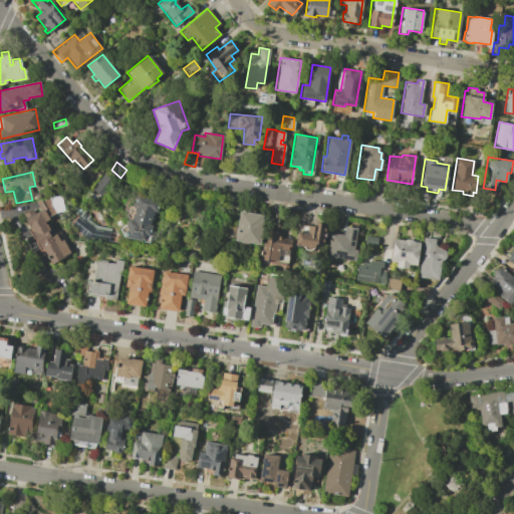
[(103,173),(114,182),(101,198),(91,190),(103,173)]
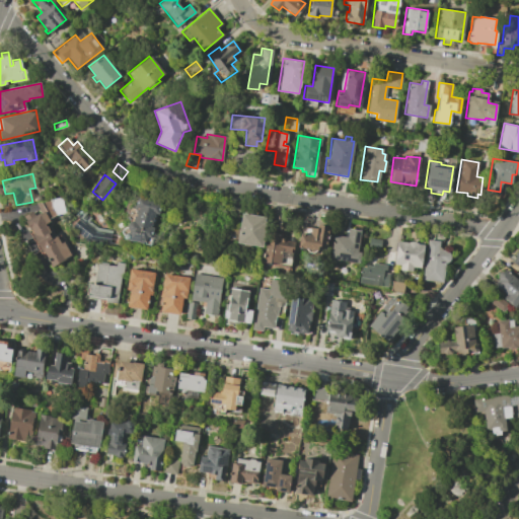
[(129,230),(127,227),(127,224),(129,222),(125,217),(128,208),(134,209),(137,198),(160,204),(157,214),(153,213),(149,226),(152,227),(149,237),(151,237),(149,245),(143,243),(144,241),(127,236),(129,230)]
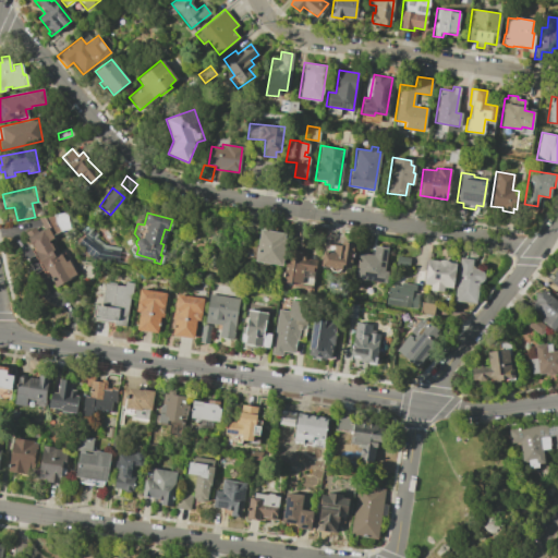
[(33,227),(35,232),(40,229),(36,221),(41,218),(52,237),(47,240),(56,256),(60,254),(64,262),(68,259),(75,274),(68,277),(69,279),(53,288),(52,286),(53,284),(46,269),(45,270),(23,232),(33,227)]
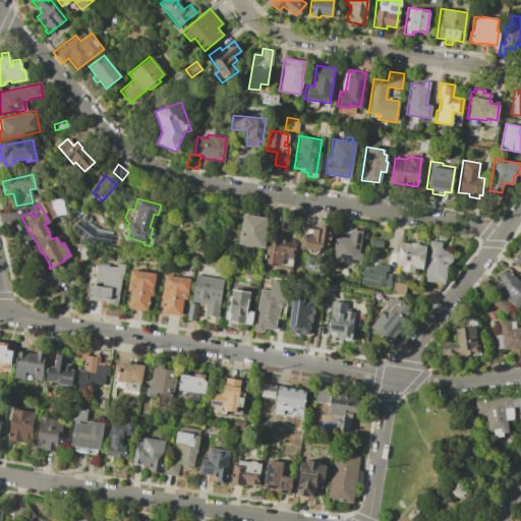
[(88,241),(70,228),(77,219),(75,217),(79,211),(81,212),(83,209),(87,212),(84,215),(90,219),(88,222),(97,229),(111,231),(111,235),(118,236),(117,245),(88,241)]
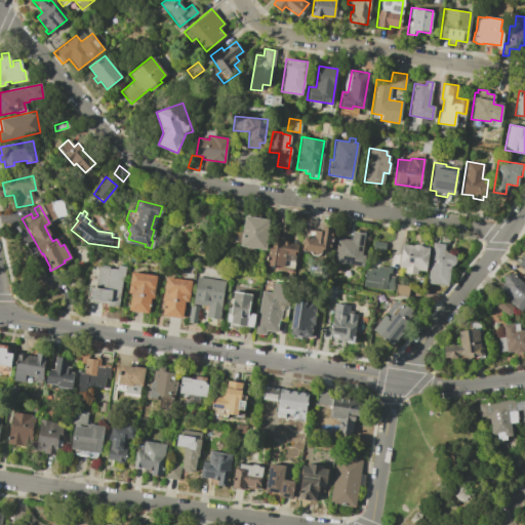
[(239,245),(240,243),(226,241),(228,230),(242,232),(244,215),(268,218),(267,225),(269,225),(265,249),(239,245)]
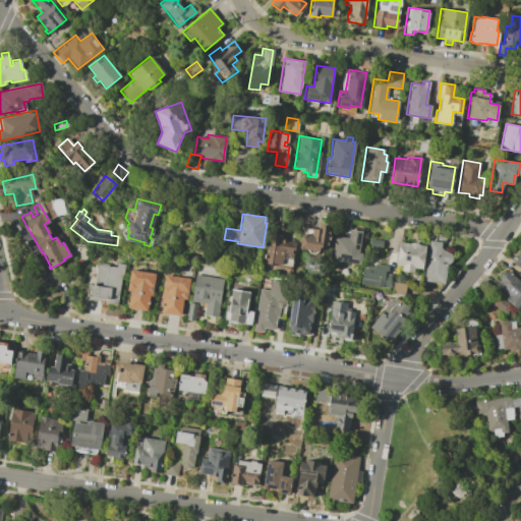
[(306,248),(299,247),(301,233),(310,234),(311,228),(320,229),(321,226),(324,226),(330,227),(328,236),(330,236),(330,239),(328,239),(327,248),(320,247),(317,250),(313,253),(307,252),(306,248)]
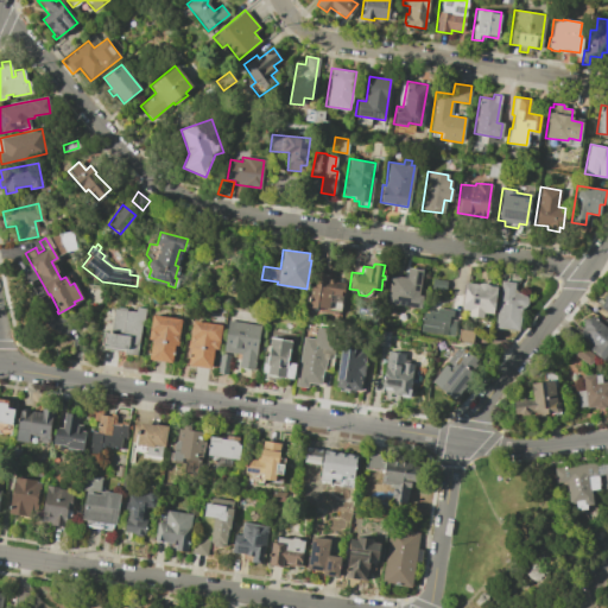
[(391,276),(406,278),(407,267),(422,270),(418,295),(423,296),(420,308),(387,302),(391,276)]
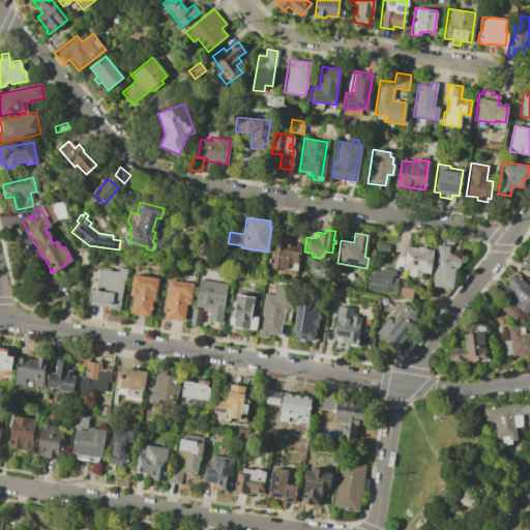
[(267,258),(268,259),(269,249),(272,249),(274,237),(287,239),(286,243),(289,243),(289,246),(298,247),(295,271),(267,268),(268,262),(267,262),(267,258)]
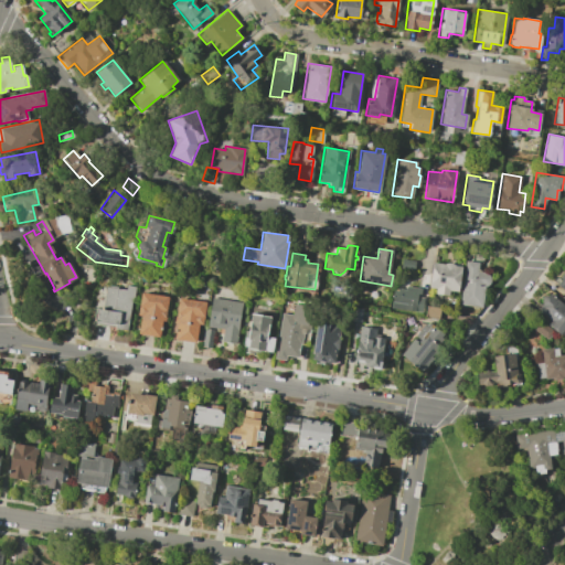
[(401,258),(415,260),(413,269),(400,267),(401,258)]
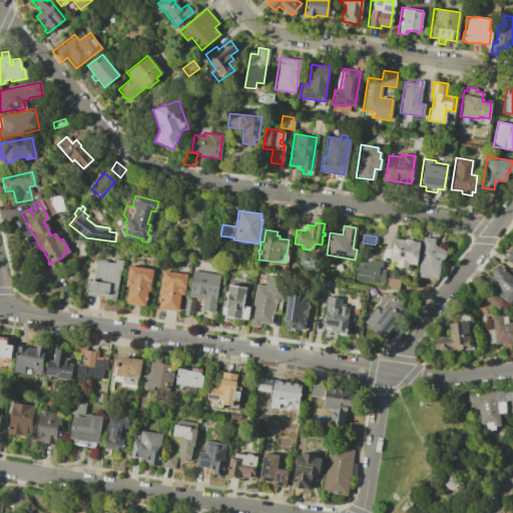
[(441,248),(443,249),(445,253),(445,257),(441,260),(440,260),(437,279),(417,276),(422,236),(434,238),(433,246),(441,248)]
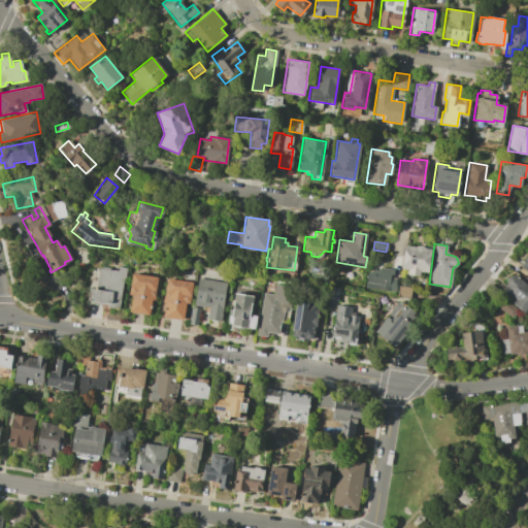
[(404,245),(430,249),(427,272),(419,271),(419,275),(406,273),(406,269),(400,268),(404,245)]
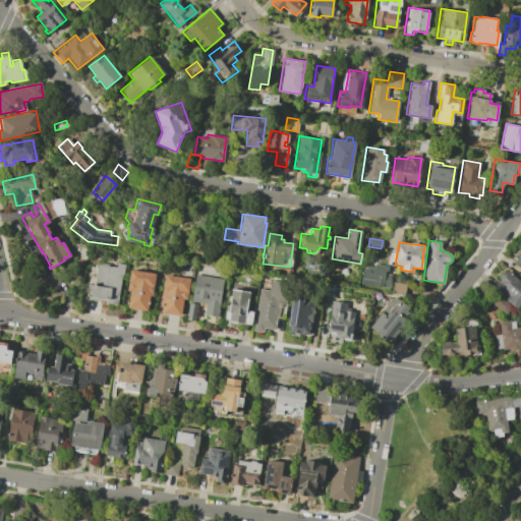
[(520,249),(512,263),(520,269),(520,249)]
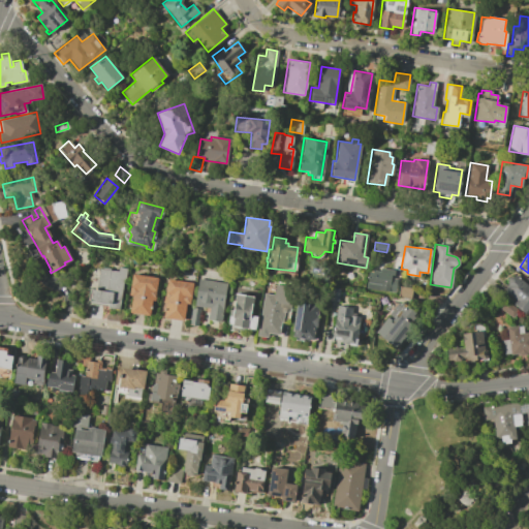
[(89,288),(93,289),(94,288),(96,288),(98,269),(101,269),(101,268),(109,269),(109,270),(117,271),(118,268),(125,269),(124,279),(122,279),(118,309),(106,308),(107,303),(101,303),(101,305),(89,304),(89,301),(87,301),(89,288)]
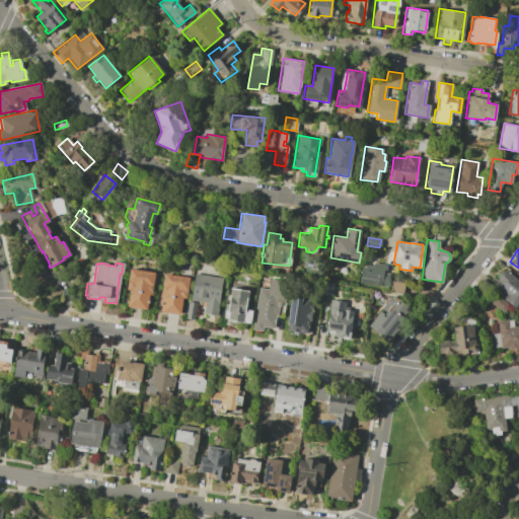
[(361,265),(372,266),(372,263),(383,264),(383,266),(385,266),(385,269),(382,269),(382,272),(389,273),(388,287),(359,283),(361,265)]
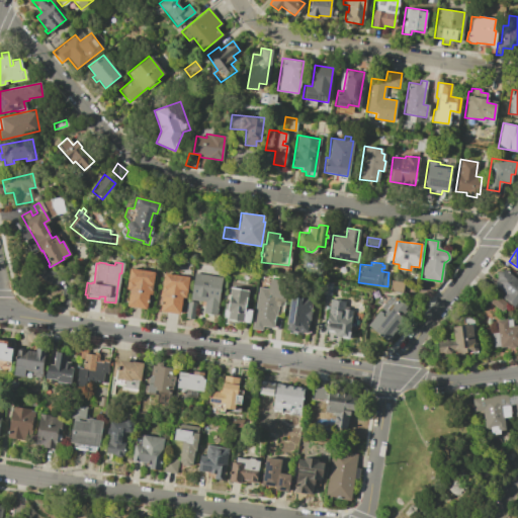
[(497,277),(495,276),(503,267),(517,280),(517,278),(517,309),(514,306),(513,307),(498,293),(501,290),(492,283),(497,277)]
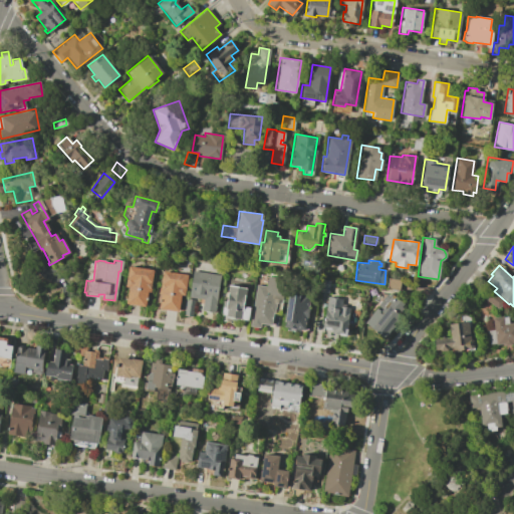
[(127,266),(153,269),(149,291),(146,291),(145,297),(147,298),(146,299),(145,299),(144,306),(125,303),(127,287),(124,287),(127,266)]
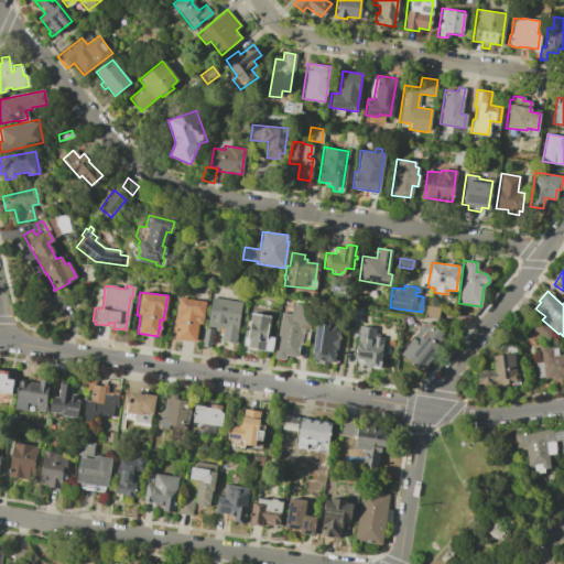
[(177,297),(204,302),(201,325),(196,324),(194,342),(173,338),(176,323),(173,323),(177,297)]
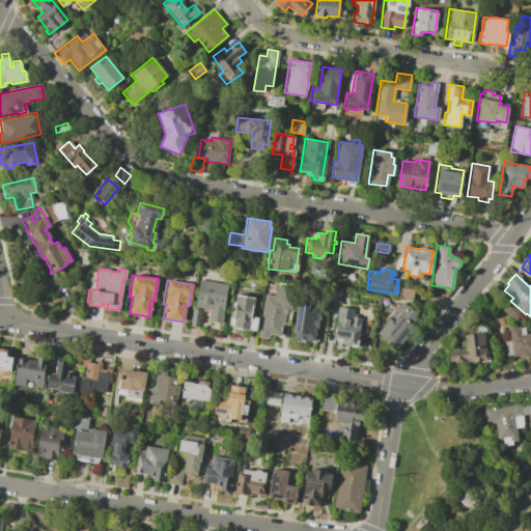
[(198,280),(226,284),(221,322),(207,319),(210,309),(194,307),(198,280)]
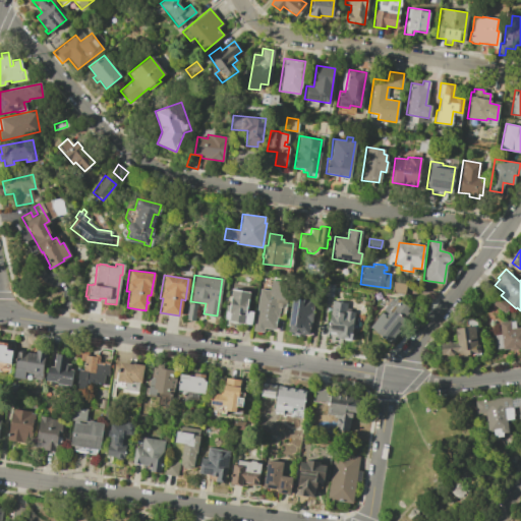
[(259,288),(270,290),(271,279),(285,281),(283,292),(287,292),(283,319),(276,317),(274,329),(264,328),(263,332),(253,330),(259,288)]
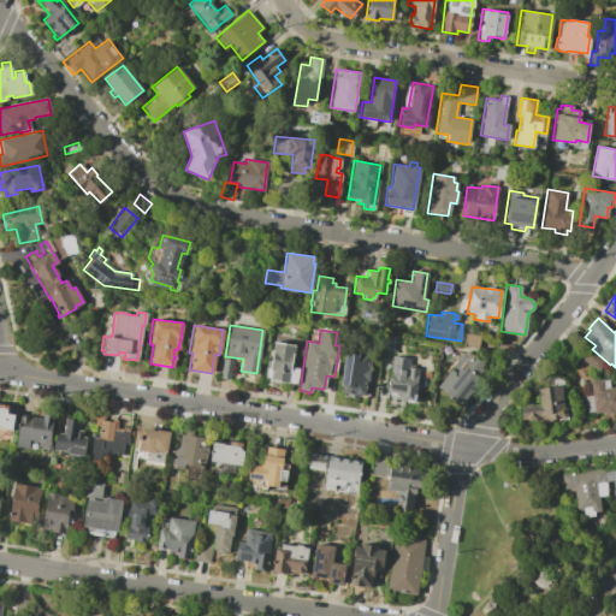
[(463,333),(479,336),(477,348),(461,344),(463,333)]
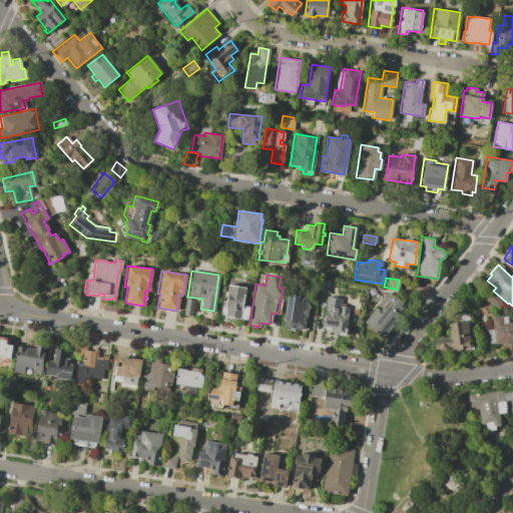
[(221,301),(224,301),(227,285),(244,288),(241,306),(248,307),(246,320),(224,317),(224,315),(219,314),(221,301)]
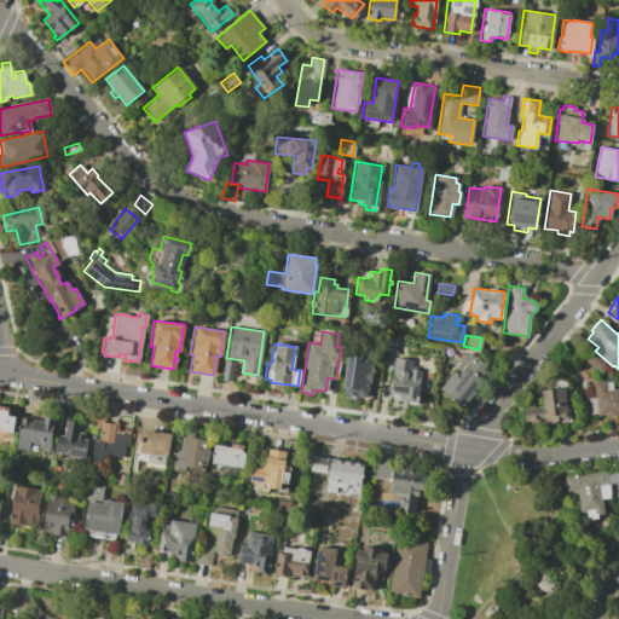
[(586,347),(606,363),(599,371),(579,357),(586,347)]
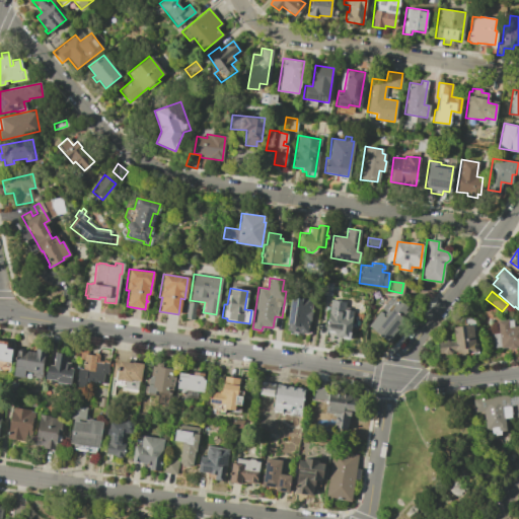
[(291,294),(311,297),(309,310),(311,310),(309,320),(308,320),(306,334),(301,332),(300,336),(289,334),(290,330),(286,330),(291,294)]
